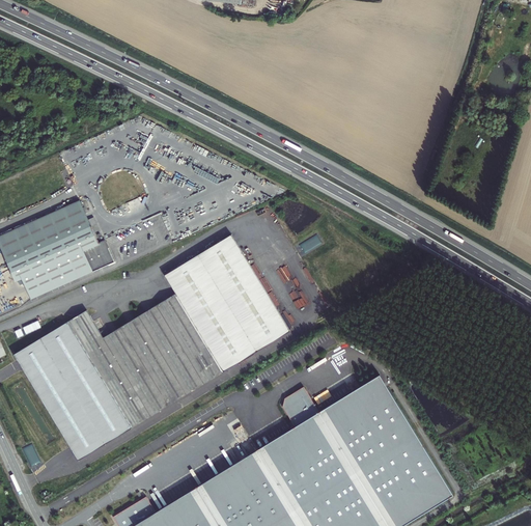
[(255,11),(256,0),(233,0),(232,8),(255,11)]
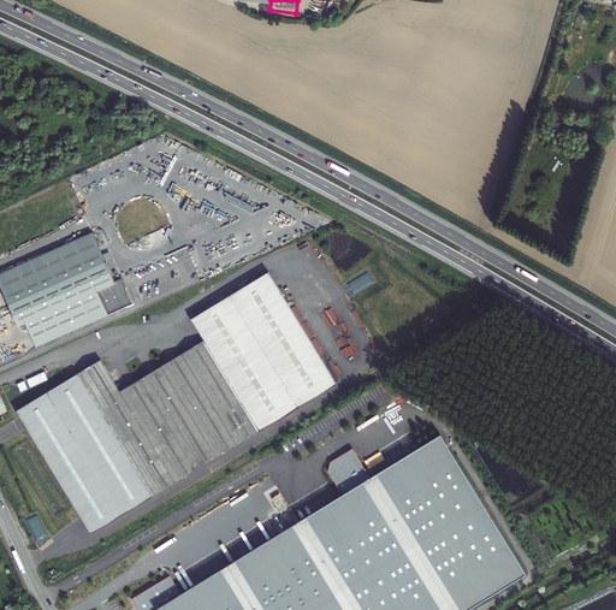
[(96,240),(0,282),(0,285),(13,315),(111,272),(96,240)]
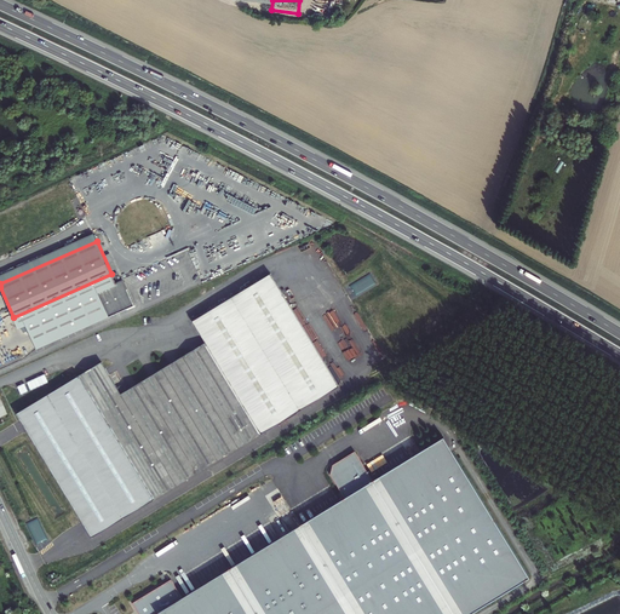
[(127,291),(120,294),(112,274),(13,317),(23,339),(30,336),(40,360),(113,327),(113,328),(138,316),(127,291)]
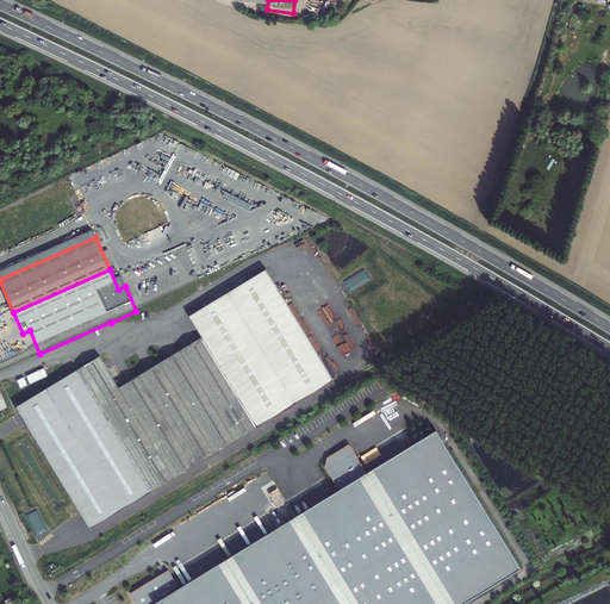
[(265,269),(188,316),(201,336),(254,428),(332,379),(265,269)]
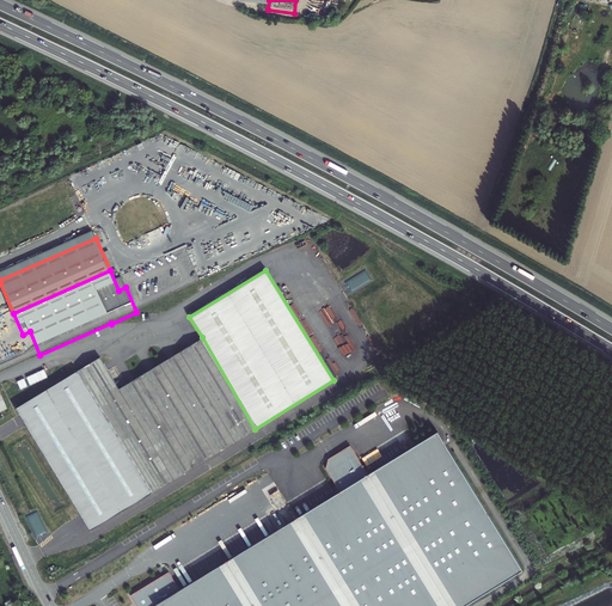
[(99,357),(79,377),(154,491),(255,429),(202,337),(128,385),(124,379),(121,380),(111,365),(106,368),(99,357)]
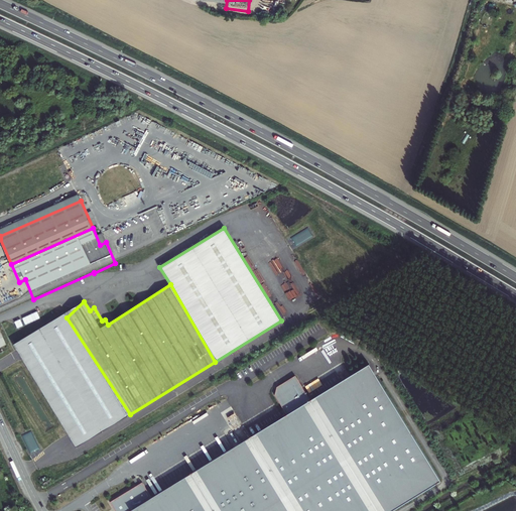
[(404,510),(440,489),(370,375),(350,387),(340,370),(303,392),(297,382),(278,394),(276,401),(278,406),(112,505),(115,510),(404,510)]
